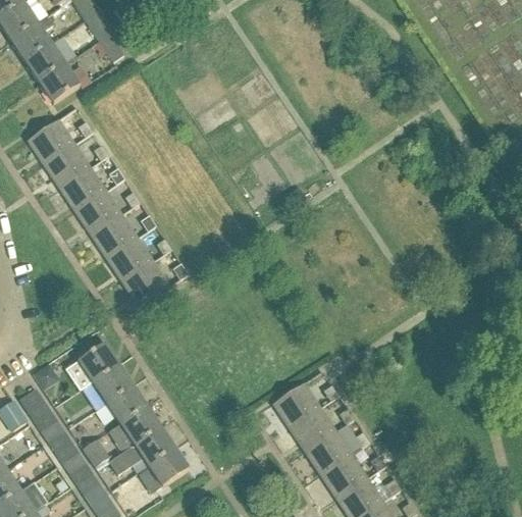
[(0,0),(0,17),(22,2),(21,0),(0,0)]
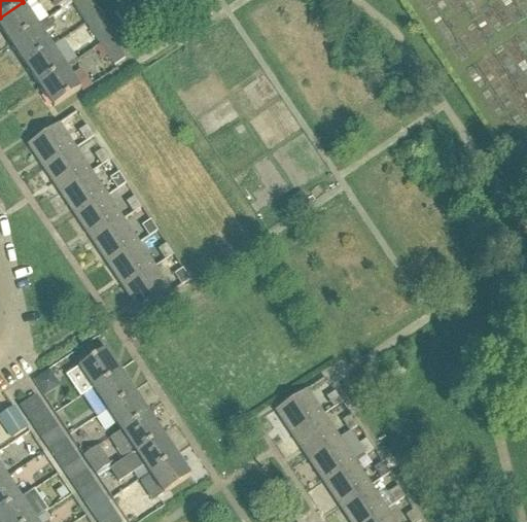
[(85,22),(97,14),(86,0),(82,0),(74,5),(85,22)]
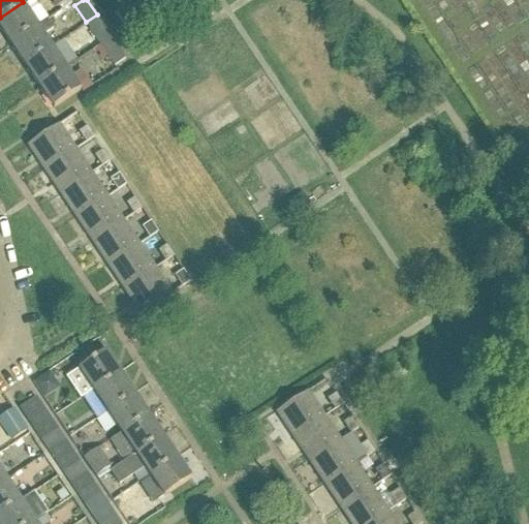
[(0,25),(10,40),(37,23),(23,2),(0,18),(0,25)]
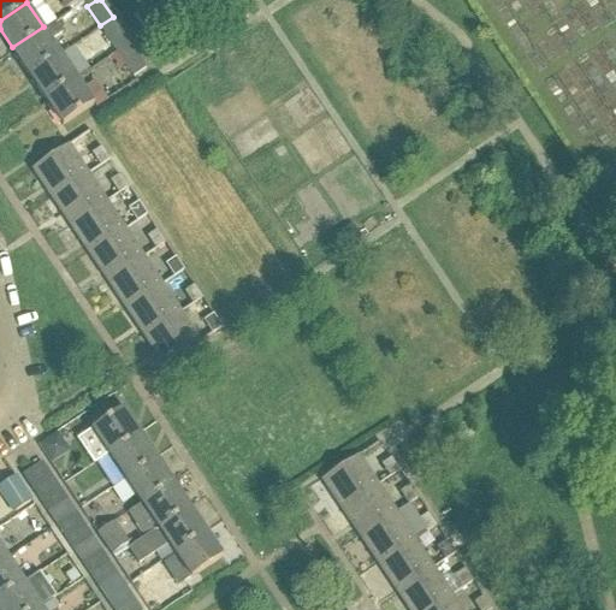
[(29,72),(59,51),(51,37),(61,30),(54,19),(43,27),(12,47),(29,72)]
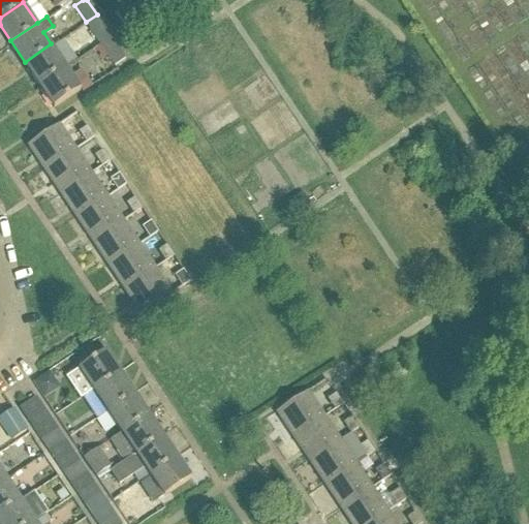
[(99,42),(111,35),(99,19),(89,26),(99,42)]
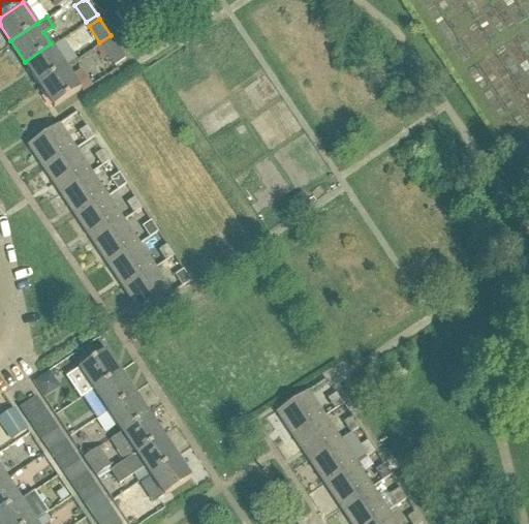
[(113,63),(124,56),(114,40),(102,48),(113,63)]
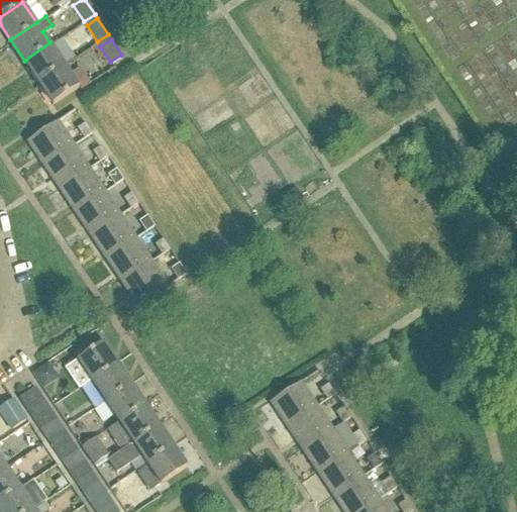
[(37,81),(64,64),(49,42),(24,61),(37,81)]
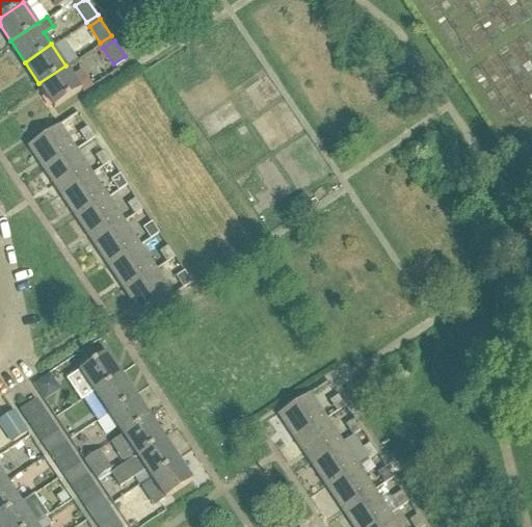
[(65,66),(38,83),(53,105),(80,87),(65,66)]
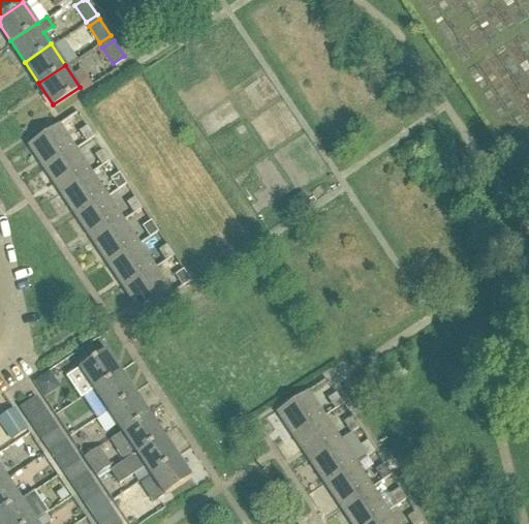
[(43,167),(74,146),(58,122),(27,143),(43,167)]
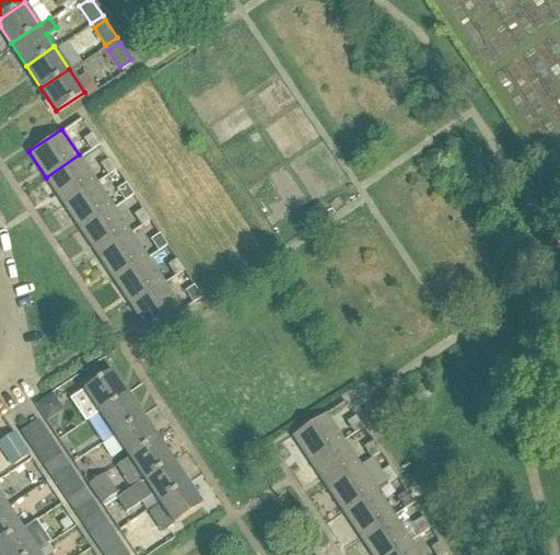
[(91,148),(100,141),(92,130),(83,137),(91,148)]
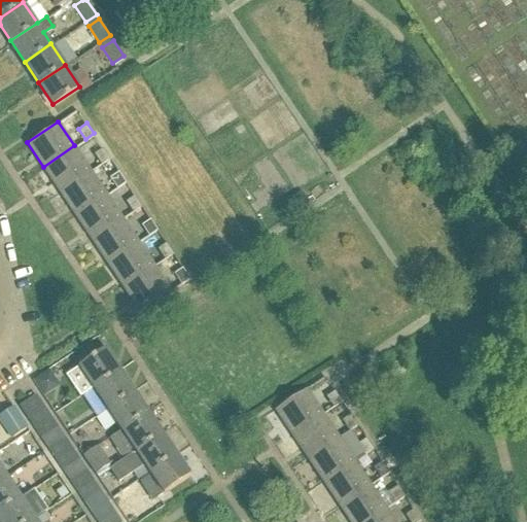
[(60,189),(91,169),(74,145),(43,167),(60,189)]
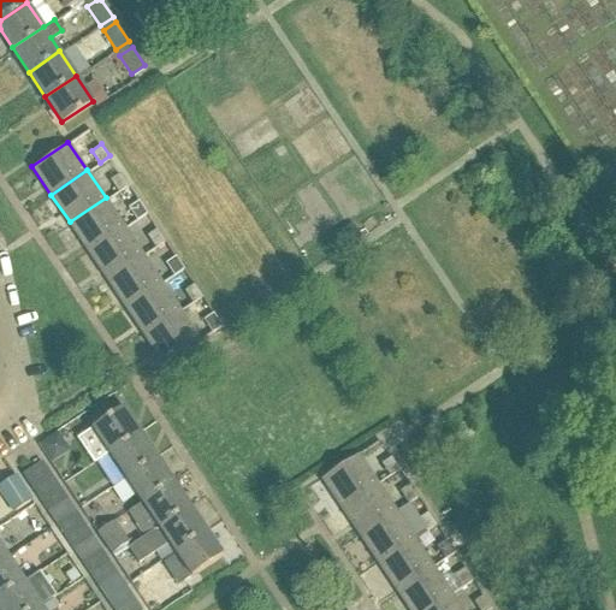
[(118,190),(128,183),(120,171),(110,178),(118,190)]
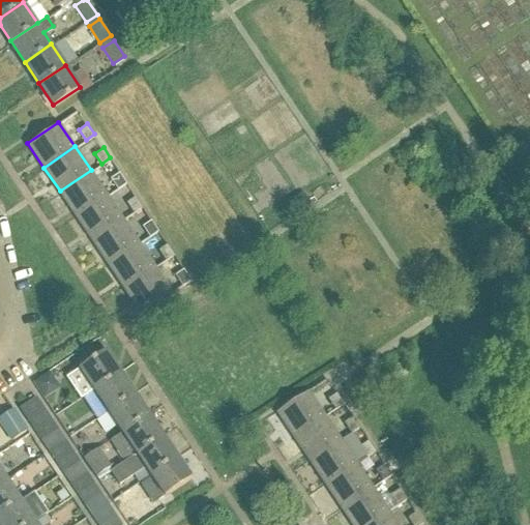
[(76,214),(107,194),(91,170),(60,191),(76,214)]
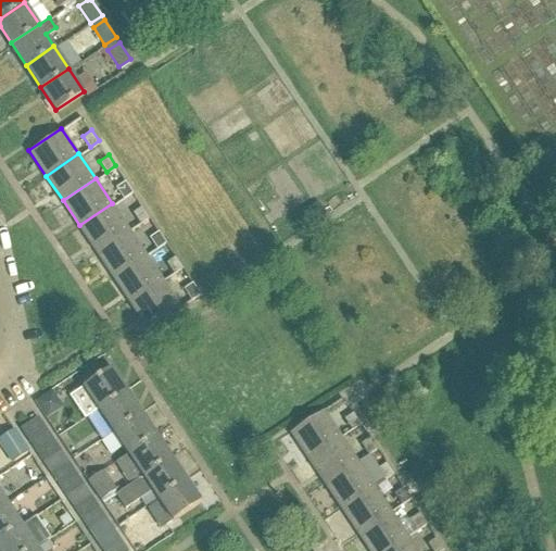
[(123,197),(133,190),(125,179),(116,186),(123,197)]
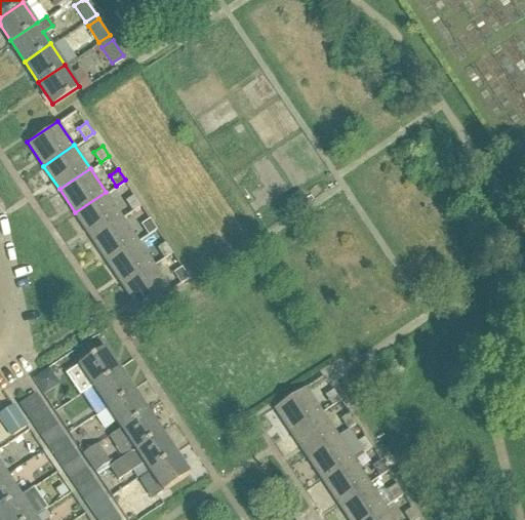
[(91,236),(122,215),(106,192),(75,212),(91,236)]
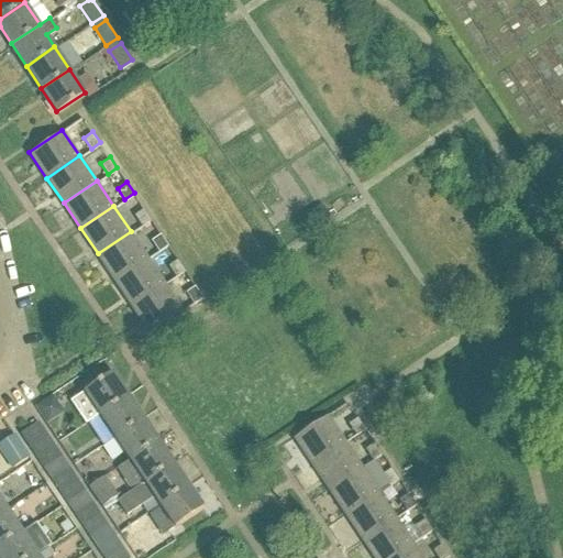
[(142,225),(151,219),(143,207),(134,214),(142,225)]
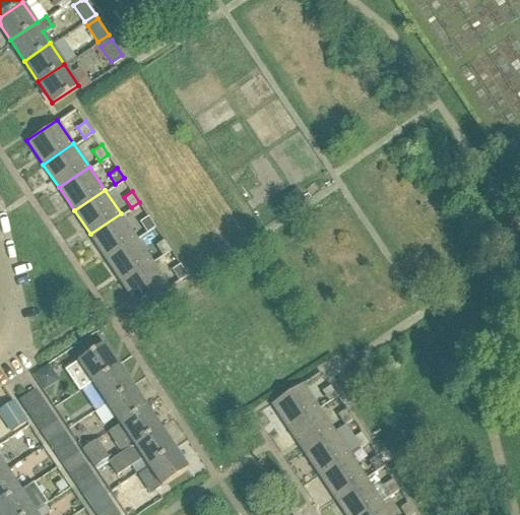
[(106,257),(136,237),(121,213),(90,234),(106,257)]
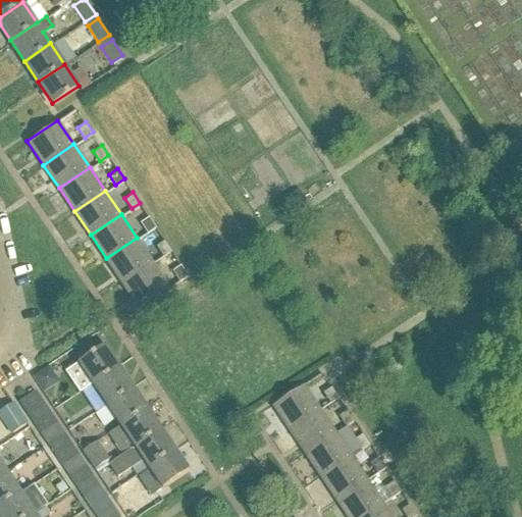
[(147,231),(156,226),(149,216),(141,221),(147,231)]
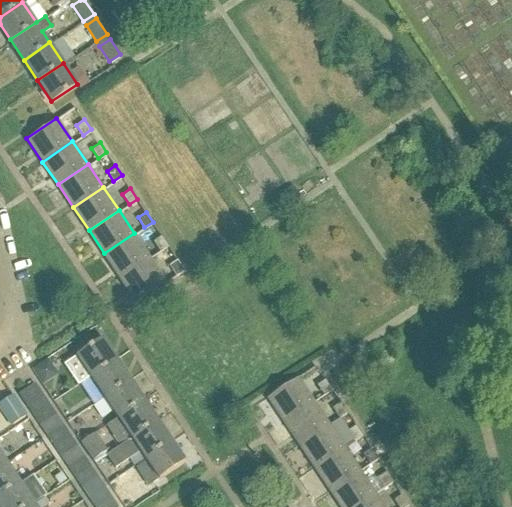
[(119,276),(149,256),(134,233),(104,253),(119,276)]
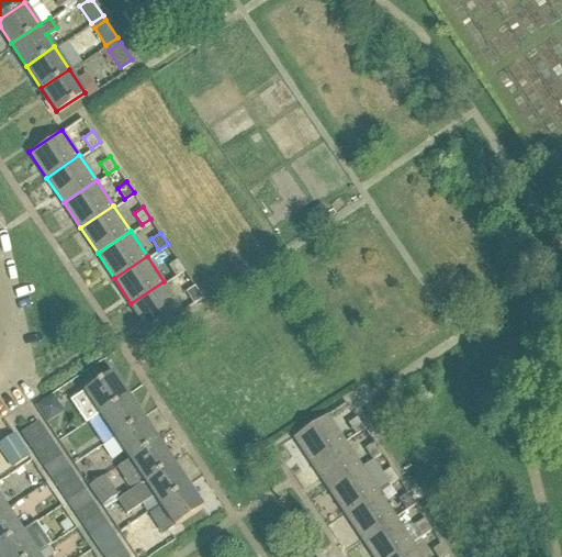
[(168,264),(176,275),(184,268),(177,257),(168,264)]
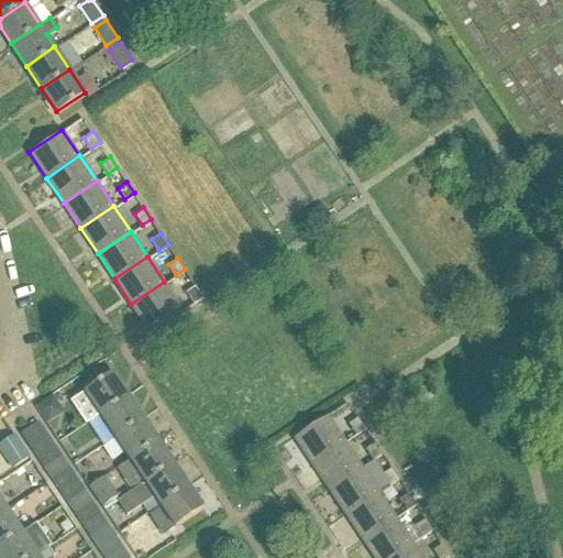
[(164,282),(131,304),(148,330),(159,324),(166,334),(188,319),(181,309),(183,308),(164,282)]
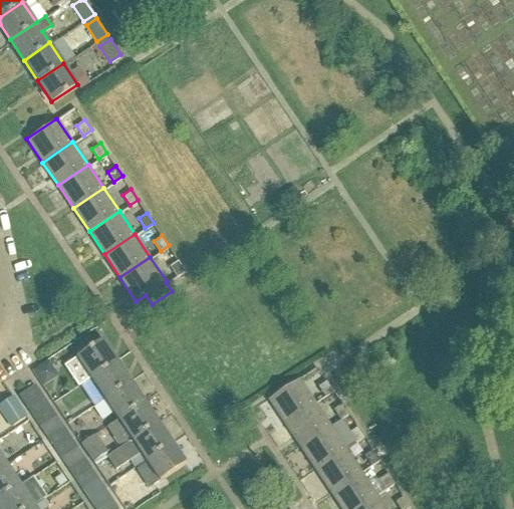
[(177,275),(185,269),(178,259),(170,264),(177,275)]
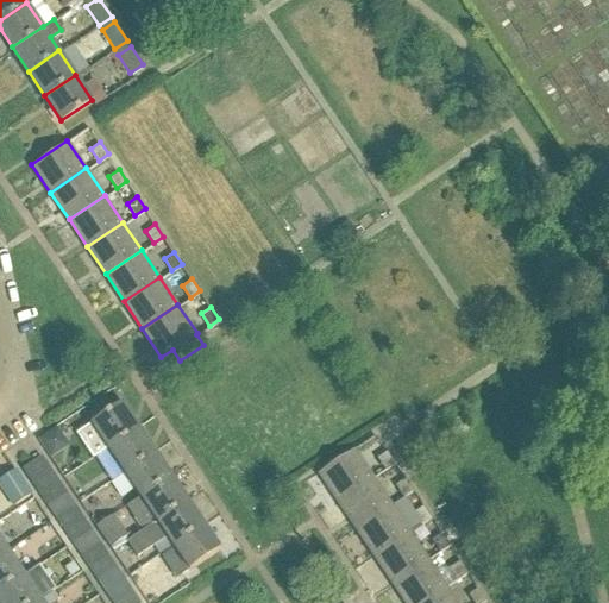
[(121,401),(90,421),(107,446),(138,426),(121,401)]
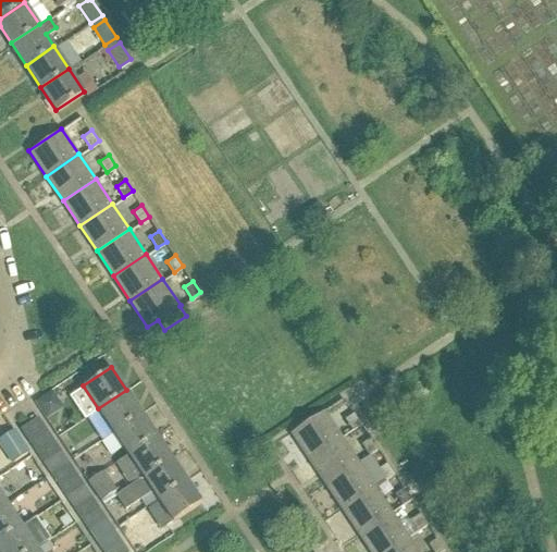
[(51,390),(37,400),(47,414),(57,407),(58,400),(51,390)]
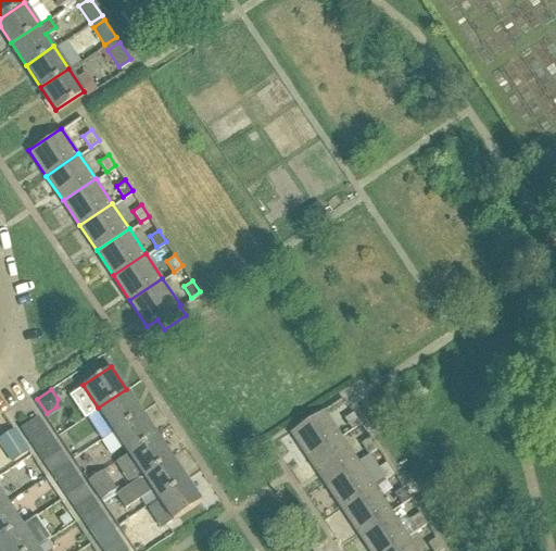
[(113,430),(141,412),(126,389),(98,408),(113,430)]
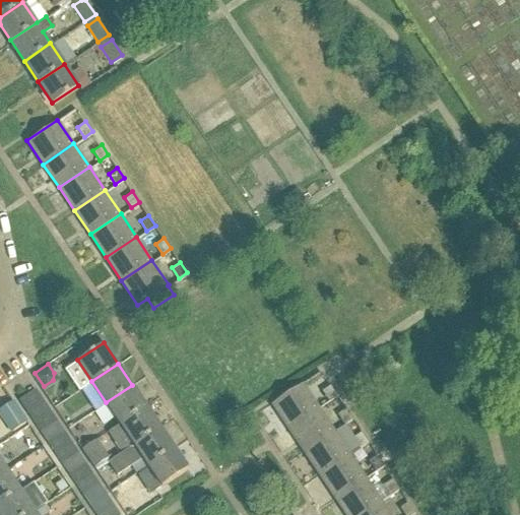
[(287,427),(319,406),(303,382),(271,402),(287,427)]
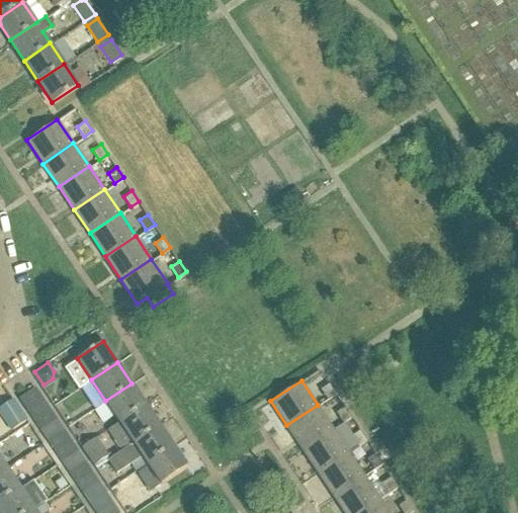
[(327,398),(336,393),(329,382),(321,389),(327,398)]
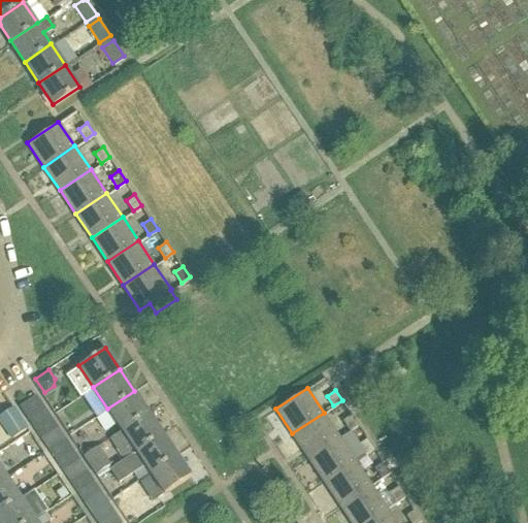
[(121,429),(147,412),(134,391),(107,409),(121,429)]
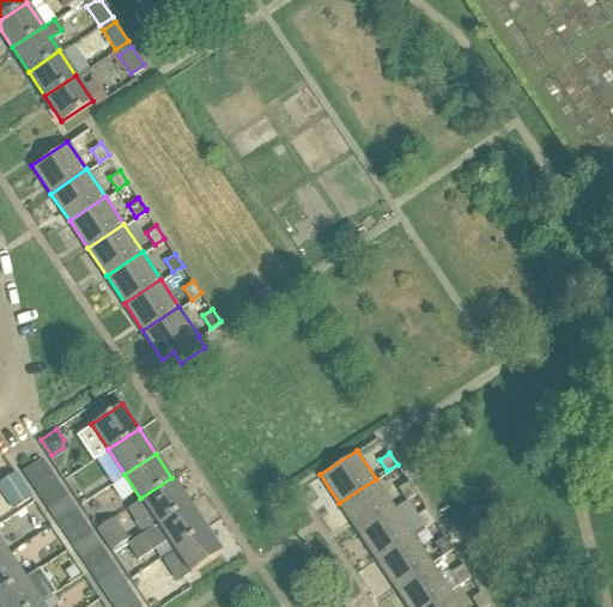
[(31,481),(50,469),(42,456),(23,468),(31,481)]
